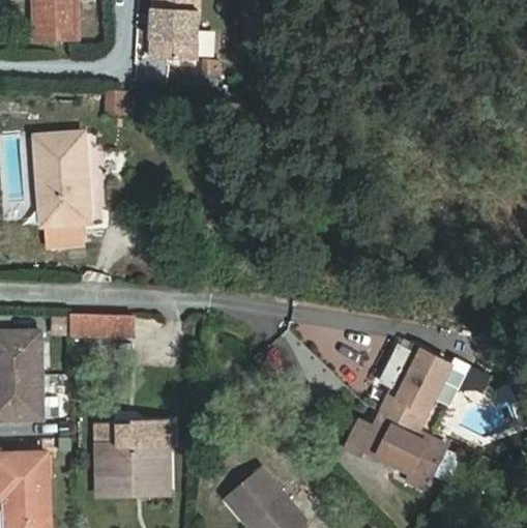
[(35,0),(36,40),(81,39),(80,0),(35,0)]
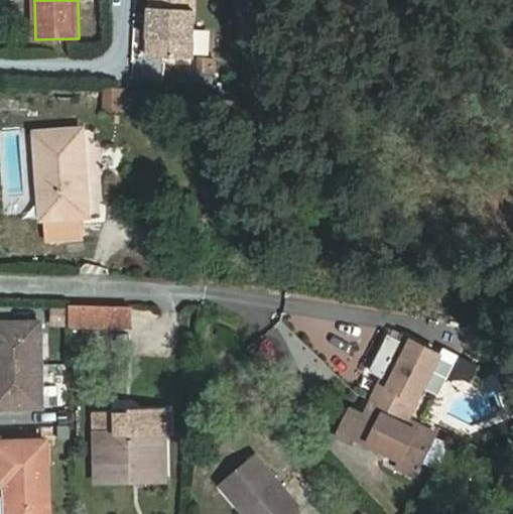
[(151,0),(150,51),(195,52),(195,0),(151,0)]
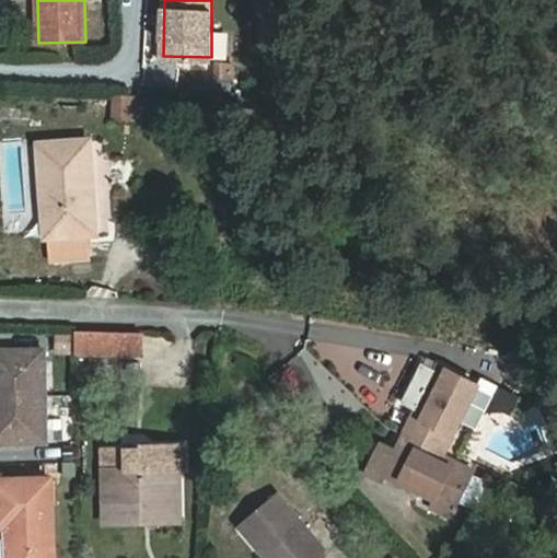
[(231,80),(234,65),(215,61),(212,77),(231,80)]
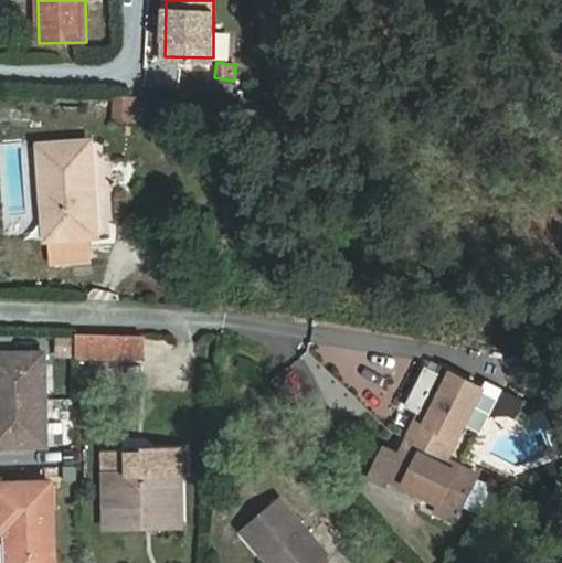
[(112,123),(145,124),(146,101),(112,98),(112,123)]
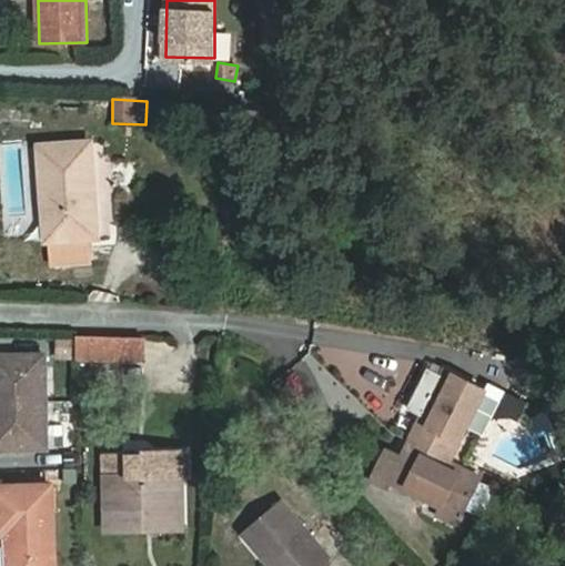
[(34,148),(43,248),(101,243),(92,143),(34,148)]
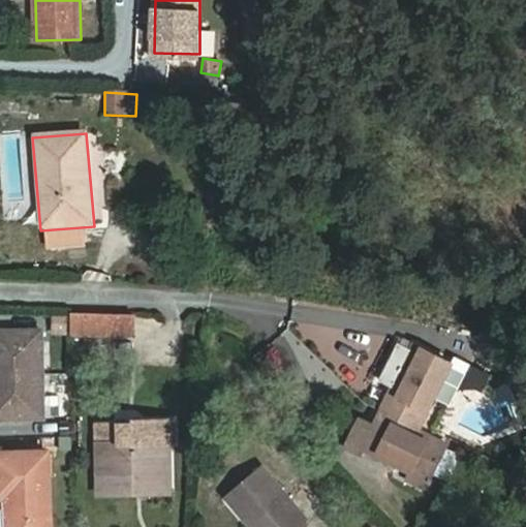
[(75,331),(100,333),(101,313),(74,312),(75,331)]
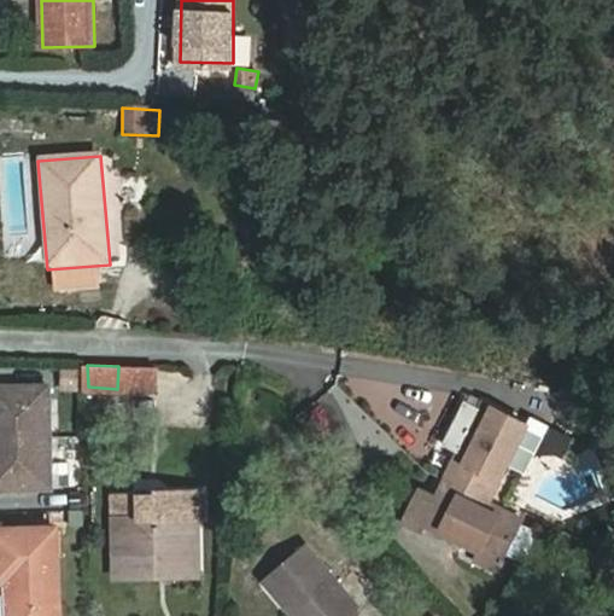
[(118,366),(117,389),(152,391),(151,368),(118,366)]
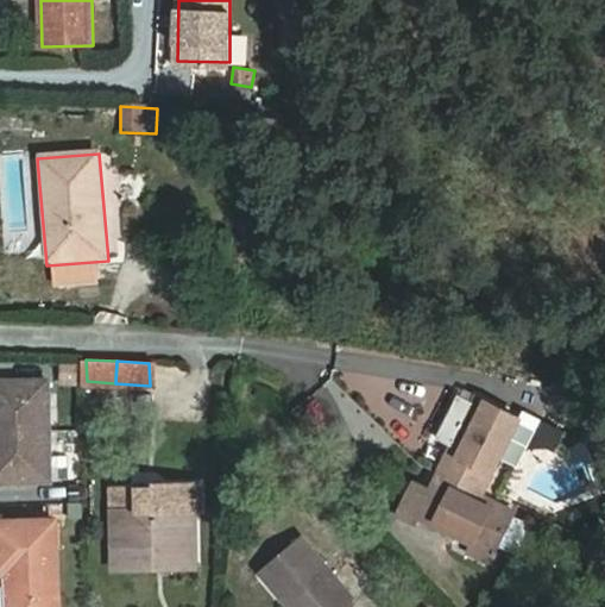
[(0,429),(48,427),(46,377),(0,377),(0,429)]
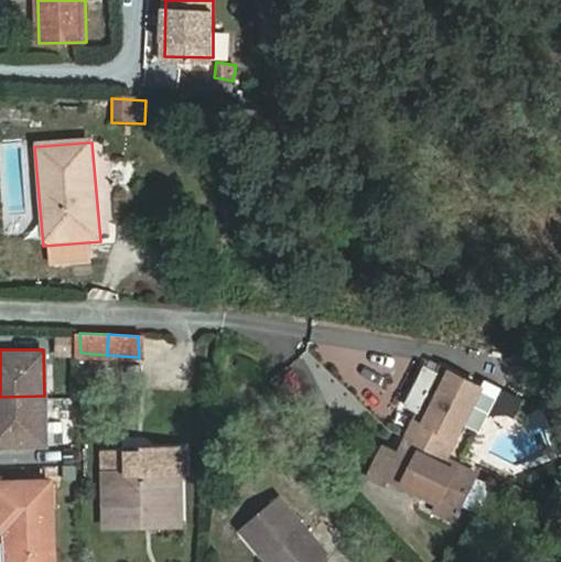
[(441,373),(437,381),(422,374),(400,415),(416,423),(406,442),(444,463),(463,425),(481,392),(441,373)]
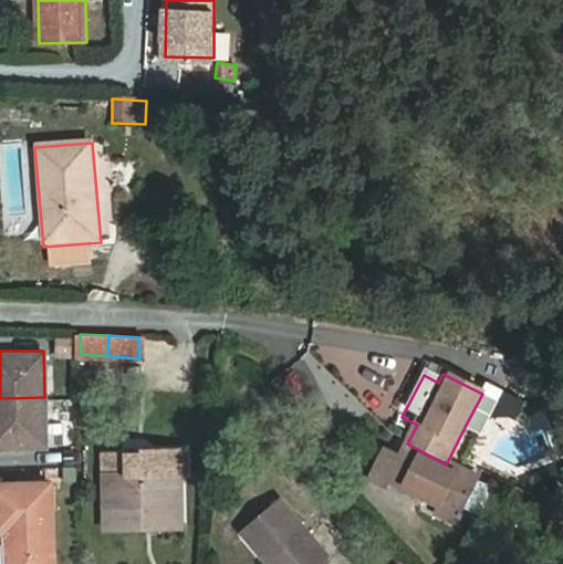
[(465,427),(480,435),(497,401),(482,394),(465,427)]
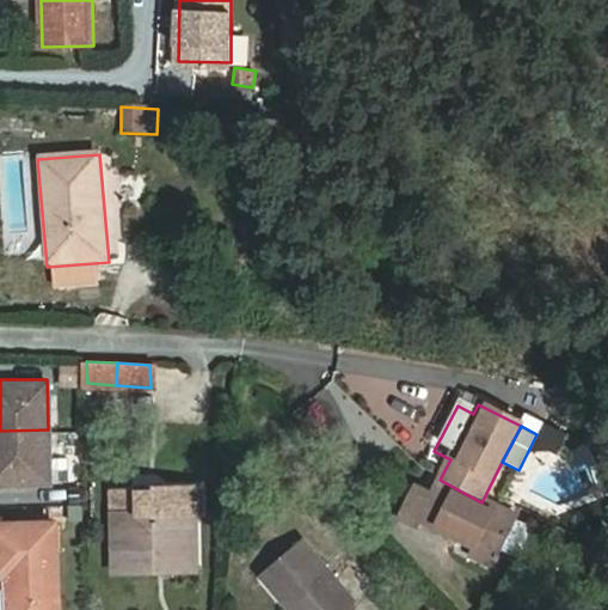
[(48,429),(0,431),(0,481),(49,481),(48,429)]
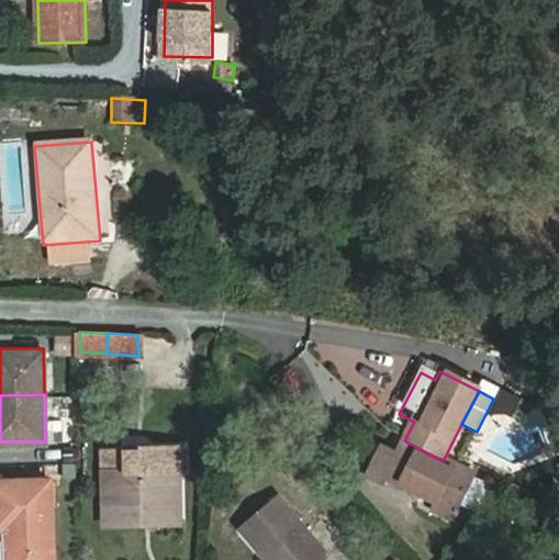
[(138,506),(177,507),(177,469),(185,468),(185,441),(137,440),(138,446),(108,444),(108,467),(99,467),(99,526),(138,528),(138,506)]
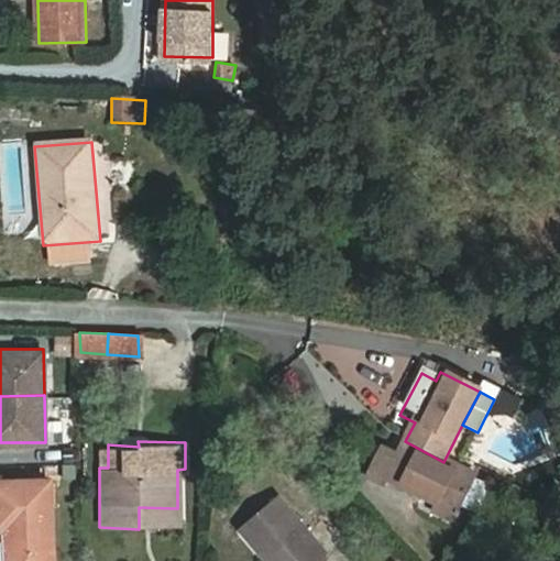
[(443,462),(405,441),(396,457),(384,481),(453,517),(473,477),(443,462)]
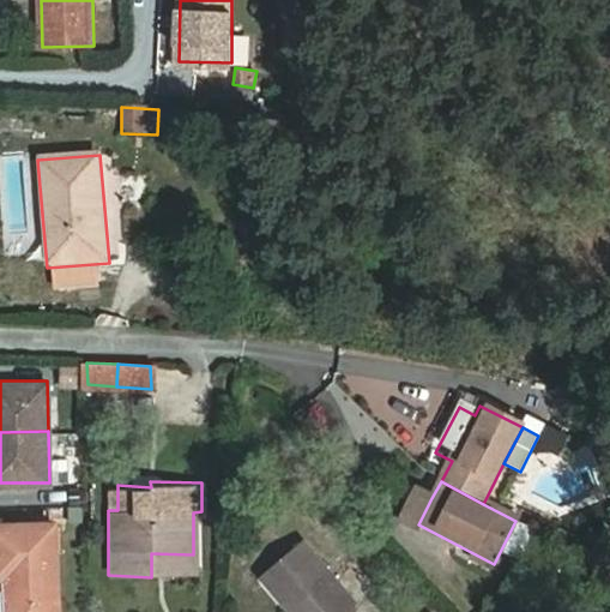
[(108,485),(108,510),(118,510),(118,485),(108,485)]
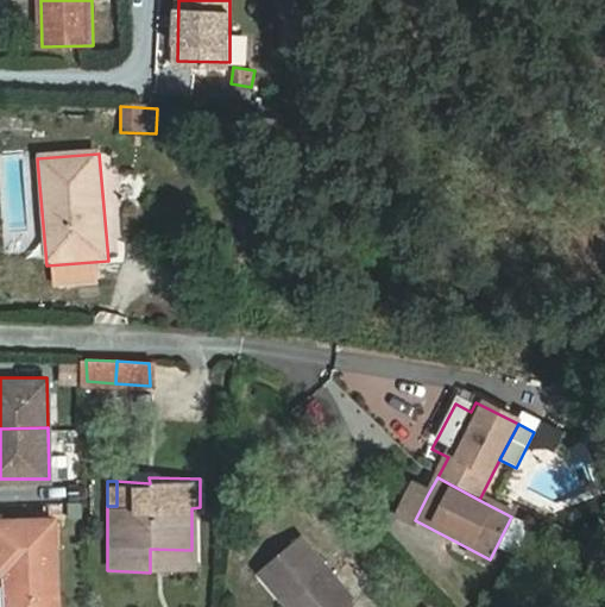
[(428,494),(413,486),(397,518),(413,525),(415,520),(428,494)]
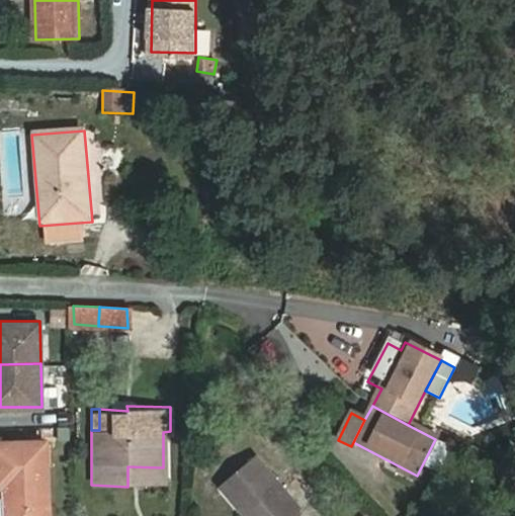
[(47,515),(44,441),(0,442),(0,486),(2,486),(4,515),(47,515)]
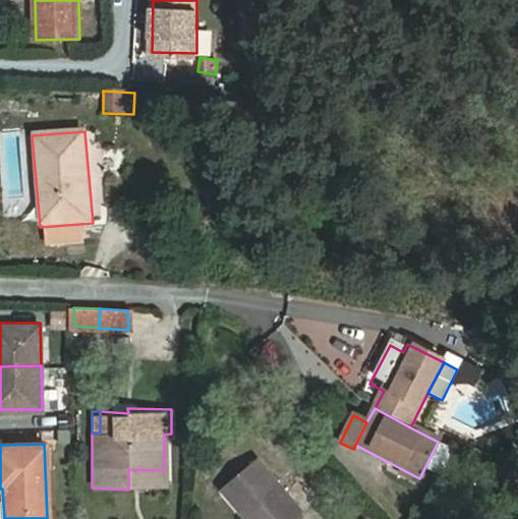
[(297,518),(304,513),(256,457),(220,488),(245,518),(297,518)]
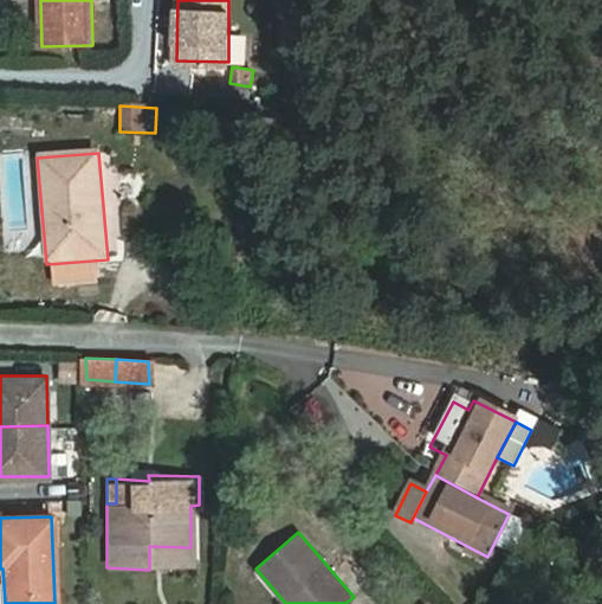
[(149,546),(149,570),(191,572),(191,547),(149,546)]
